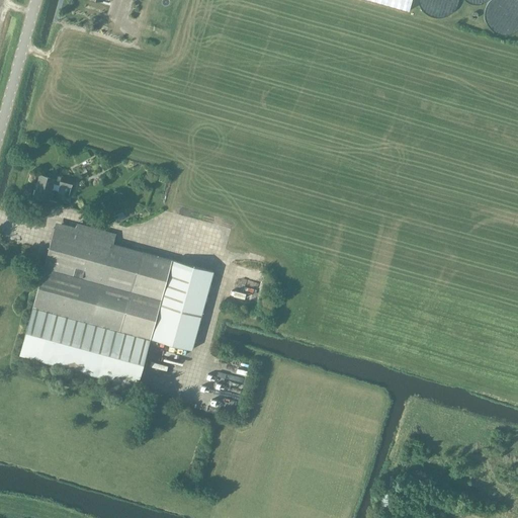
[(369,0),(409,11),(412,0),(369,0)]
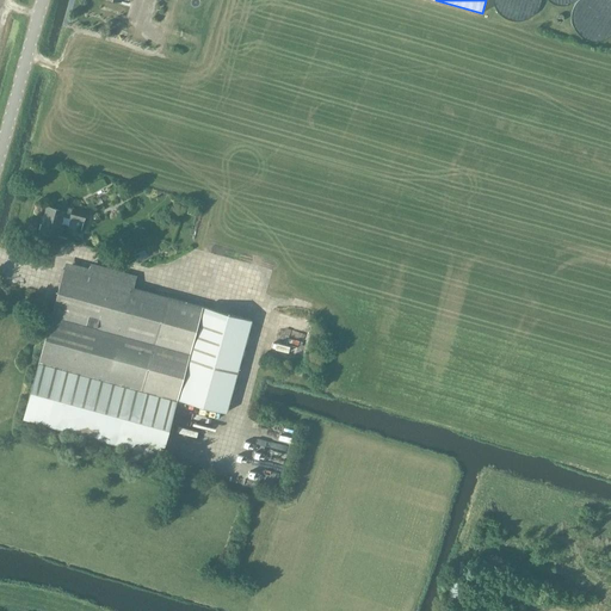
[(150,19),(144,23),(148,29),(154,24),(150,19)]
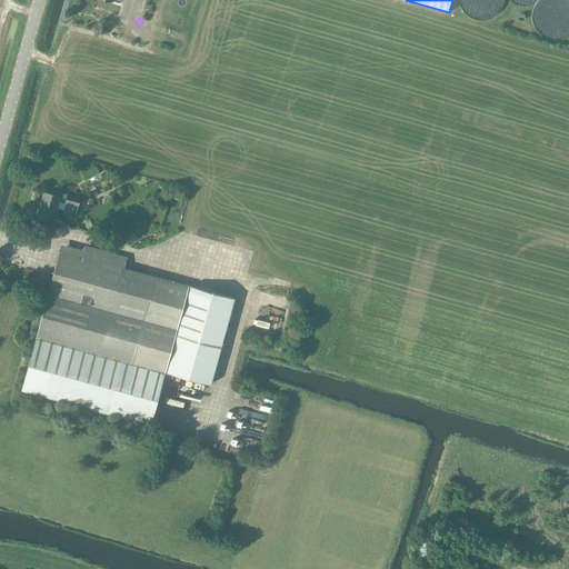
[(80,198),(55,190),(52,195),(45,192),(38,216),(53,220),(59,201),(78,207),(80,198)]
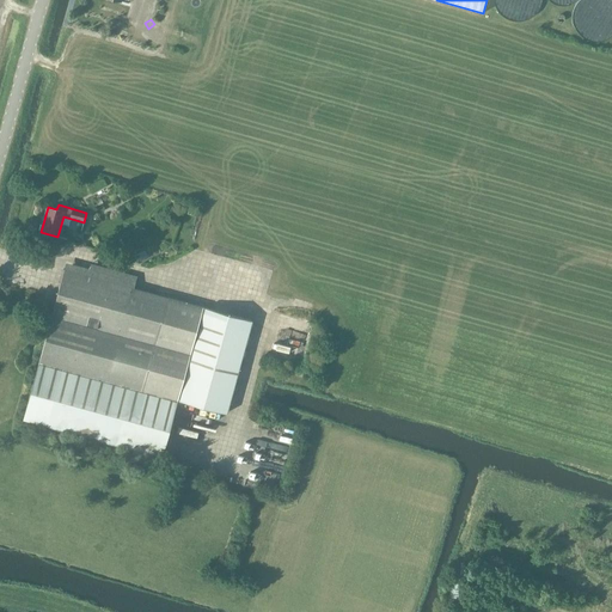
[(40,362),(24,420),(163,457),(178,399),(227,412),(252,320),(203,307),(159,295),(148,292),(134,288),(65,269),(51,317),(41,359),(40,362)]
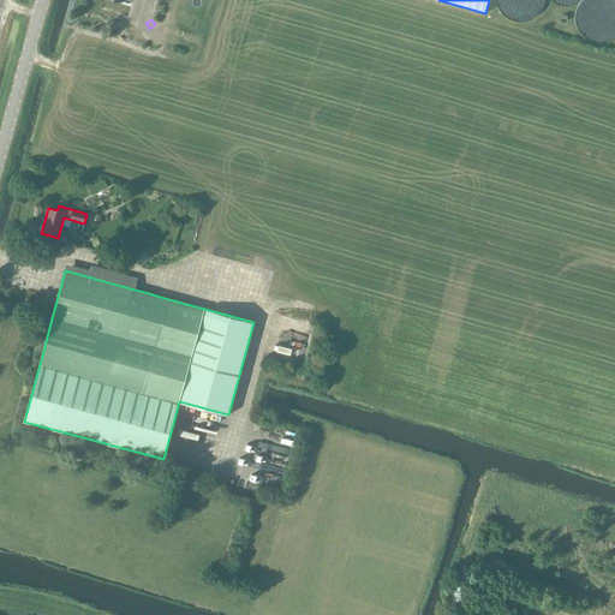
[(469,598),(466,608),(489,614),(491,604),(469,598)]
